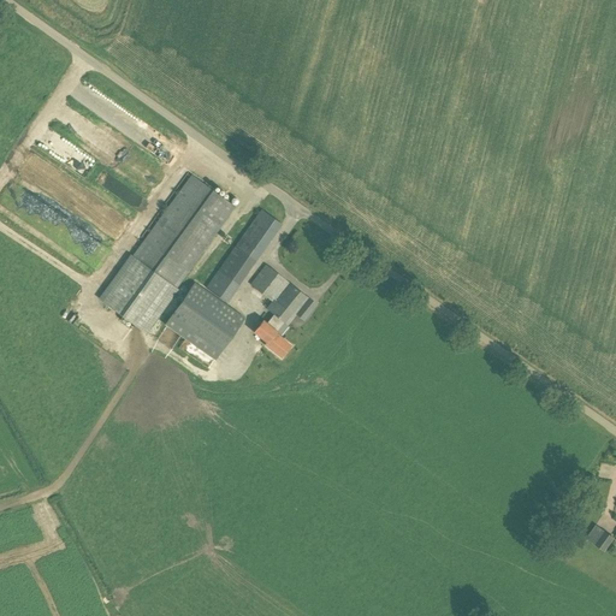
[(116,142),(107,154),(114,159),(123,146),(116,142)]
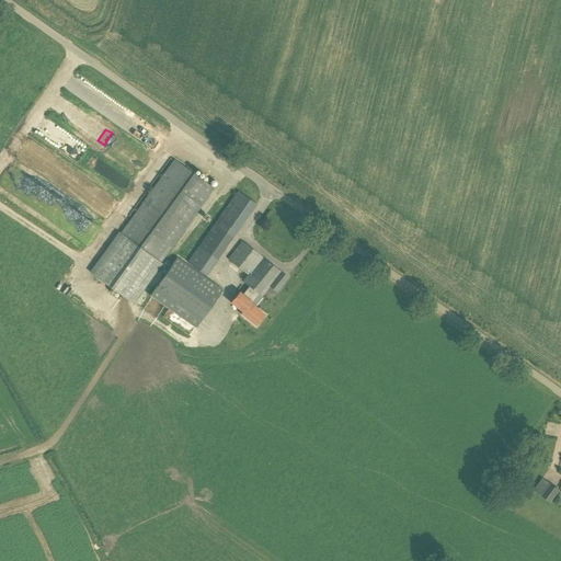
[(161,262),(215,189),(174,159),(121,232),(118,231),(90,272),(134,304),(162,263),(161,262)]
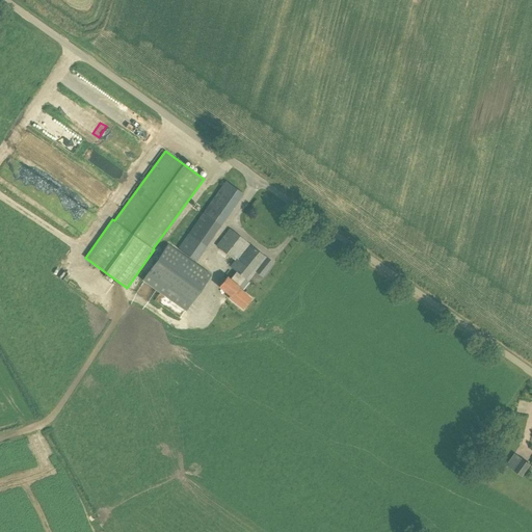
[(87,209),(77,203),(68,216),(78,222),(87,209)]
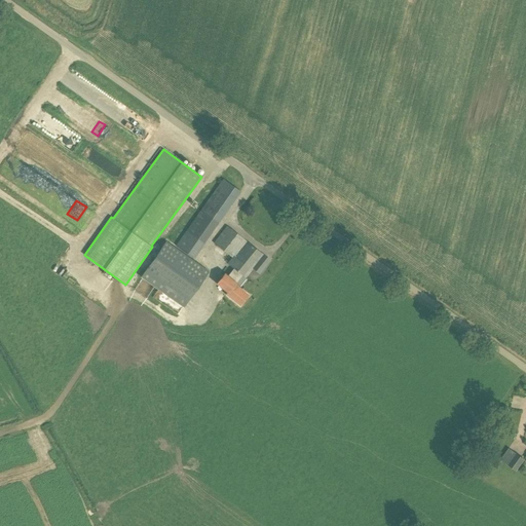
[(205,203),(201,210),(219,222),(223,217),(205,203)]
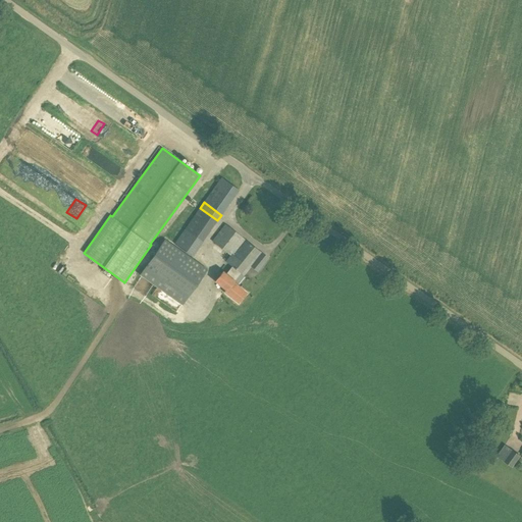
[(257,272),(268,259),(224,224),(211,242),(229,256),(225,262),(231,267),(225,274),(222,272),(215,281),(225,291),(223,293),(239,304),(247,293),(233,282),(235,281),(233,281),(240,273),(244,276),(251,267),(257,272)]
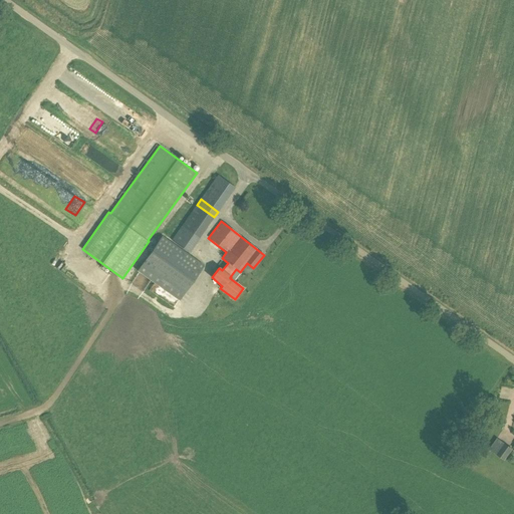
[(204,265),(173,243),(166,237),(163,235),(144,260),(138,270),(179,300),(185,290),(204,265)]
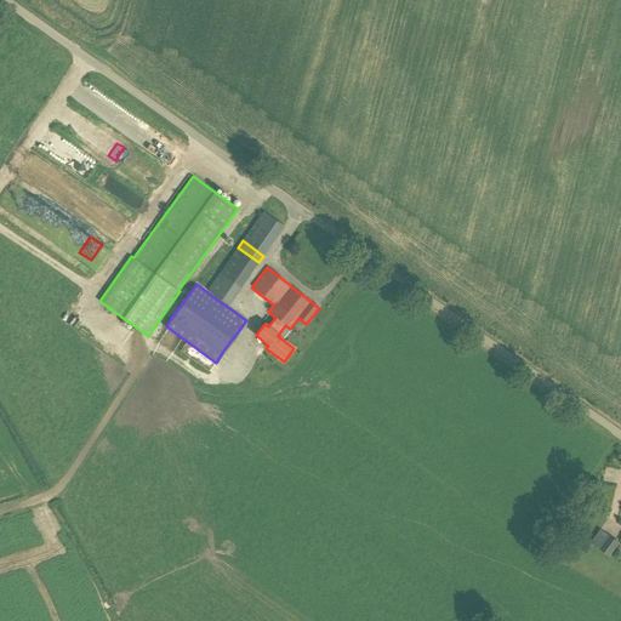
[(610,536),(600,550),(610,557),(620,542),(610,536)]
